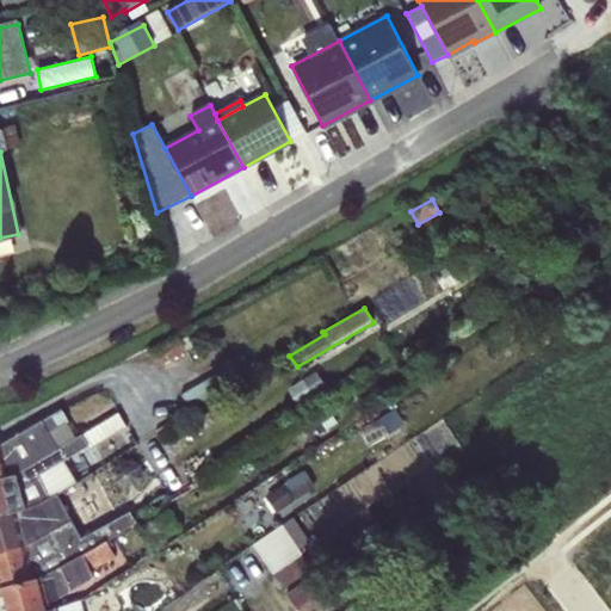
[(218,372),(180,394),(189,409),(250,374),(238,353),(215,366),(218,372)]
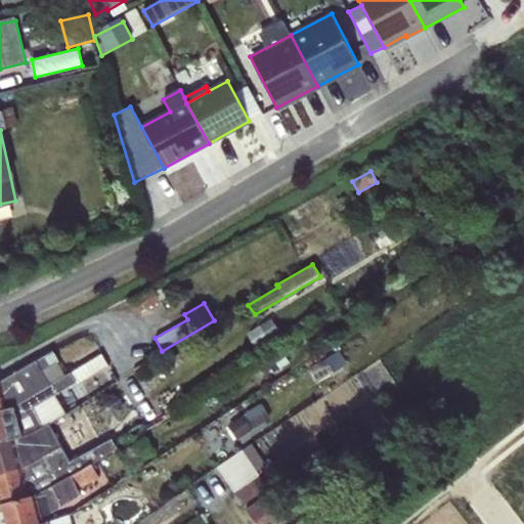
[(270,318),(247,334),(256,349),(268,341),(273,348),(295,335),(290,328),(280,334),(270,318)]
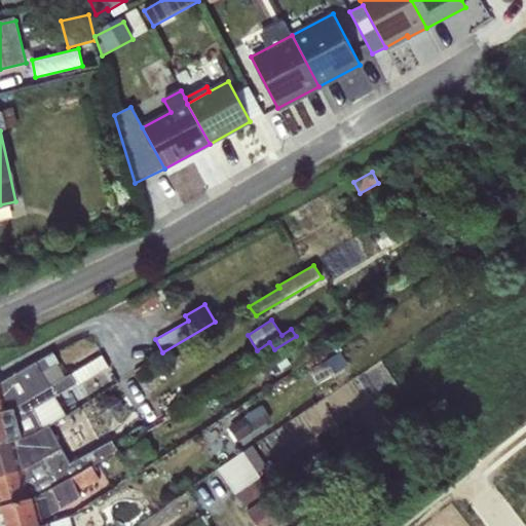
[(280,350),(257,366),(265,379),(290,364),(280,350)]
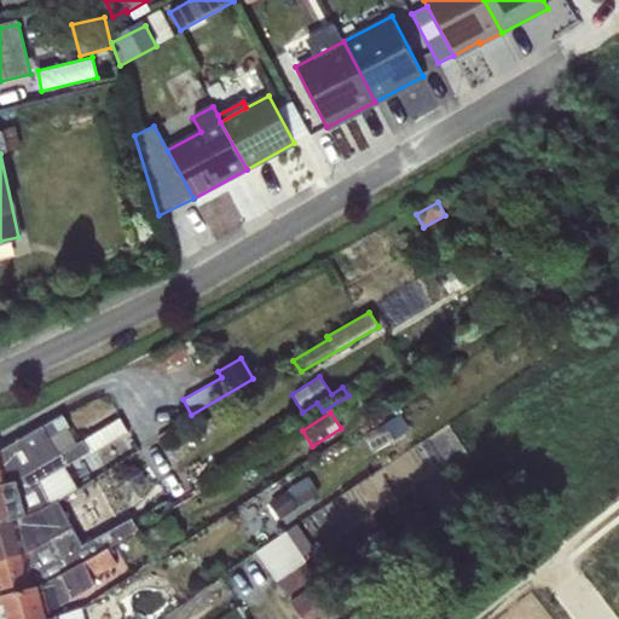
[(0,450),(0,484),(17,480),(79,443),(62,415),(19,440),(18,438),(16,440),(16,441),(0,450)]
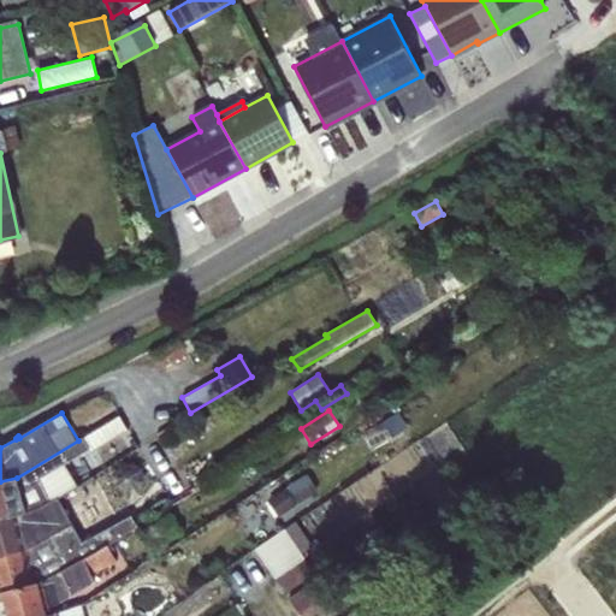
[(398,413),(362,433),(372,449),(407,427),(398,413)]
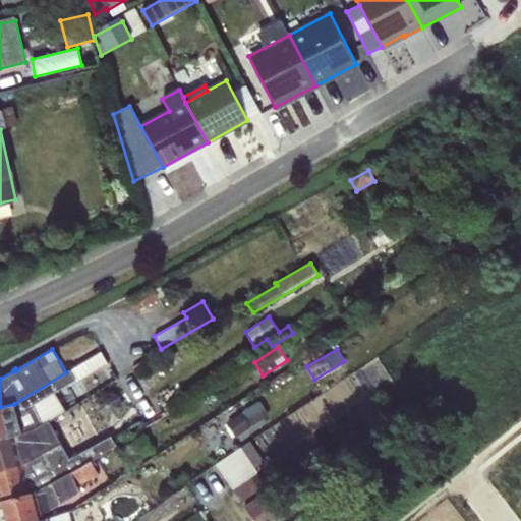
[(0,407),(0,438),(43,424),(34,405),(55,393),(107,363),(101,352),(66,372),(14,404),(0,407)]
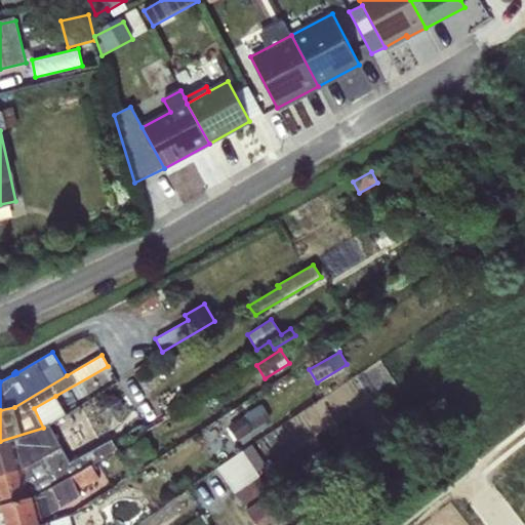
[(113,393),(101,395),(94,405),(97,416),(107,422),(117,419),(123,411),(121,399),(113,393)]
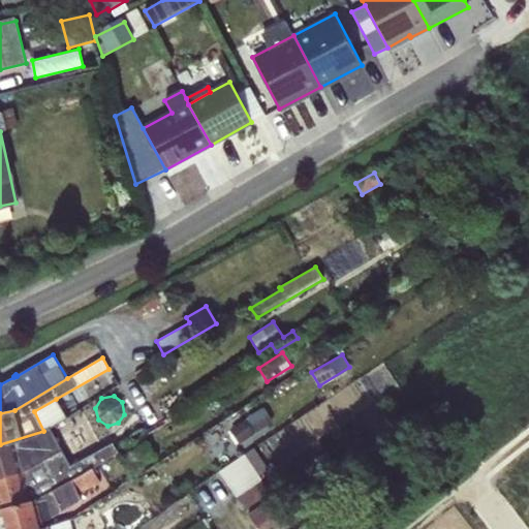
[(56,399),(34,411),(43,431),(49,427),(66,416),(56,399)]
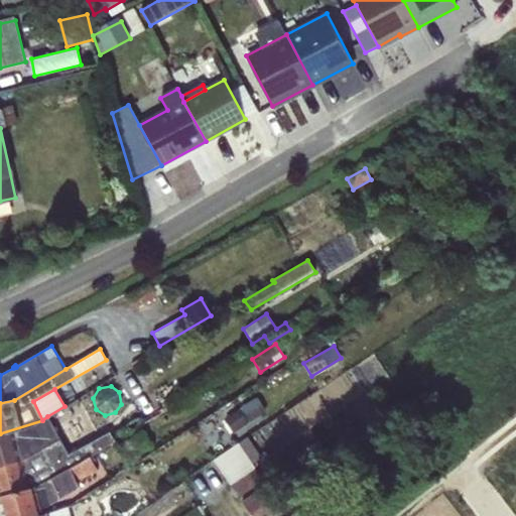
[(256,399),(224,418),(233,432),(265,412),(256,399)]
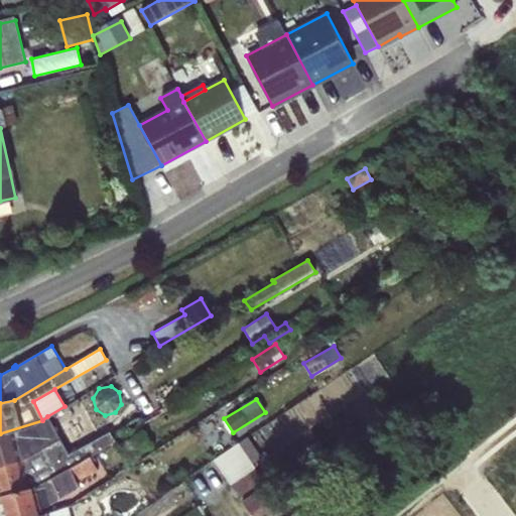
[(0,433),(0,464),(60,440),(47,416),(42,420),(0,433)]
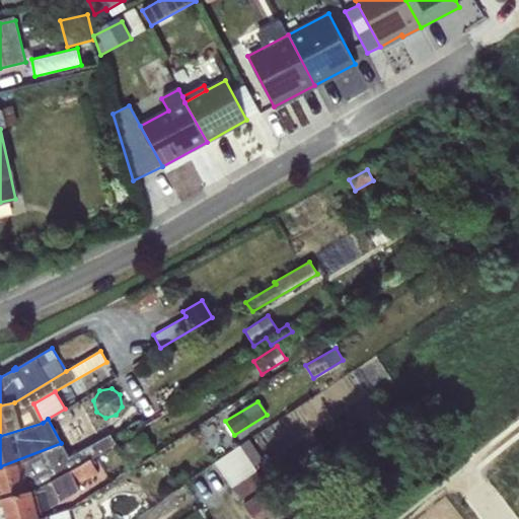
[(0,466),(0,499),(89,459),(115,443),(110,435),(68,457),(61,443),(0,466)]
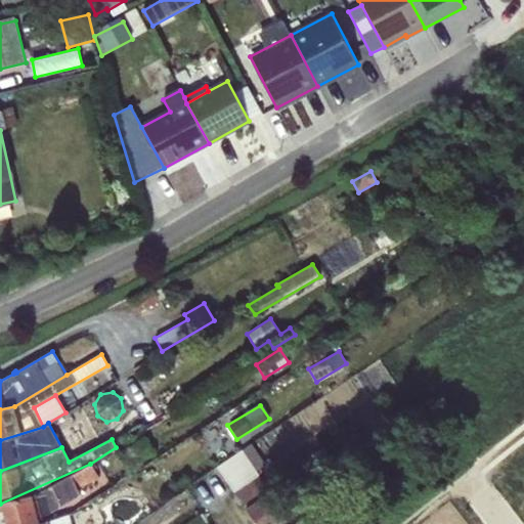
[(250,444),(217,468),(233,492),(258,476),(255,471),(264,465),(250,444)]
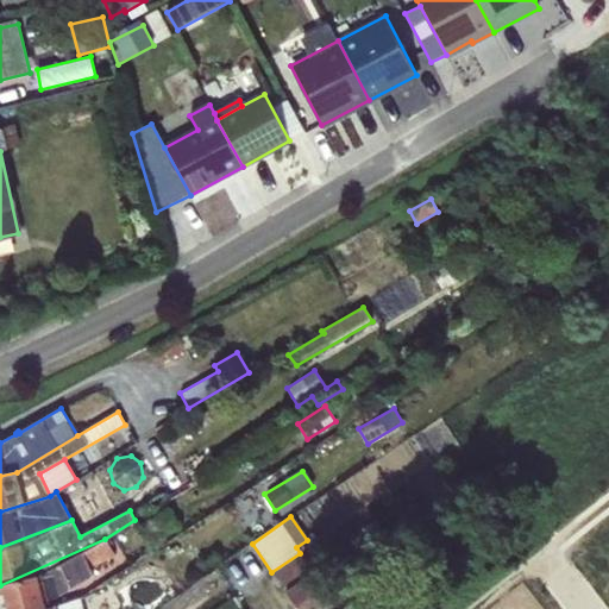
[(0,585),(0,594),(4,608),(48,608),(50,608),(46,600),(93,577),(89,569),(114,556),(105,539),(0,585)]
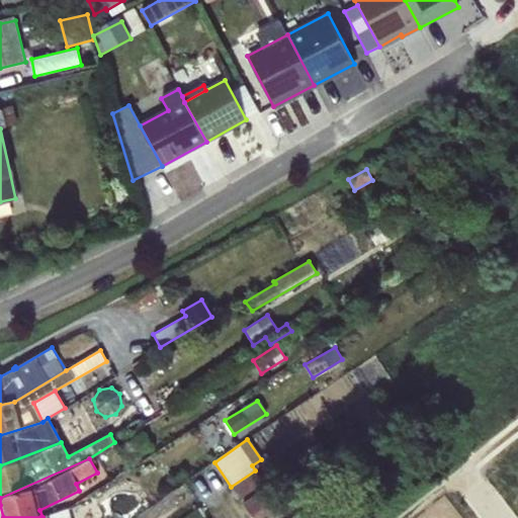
[(255,470),(231,487),(239,499),(263,483),(255,470)]
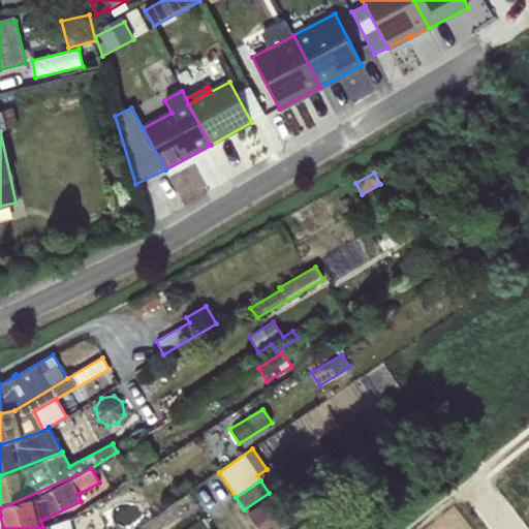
[(280,492),(247,515),(257,528),(283,528),(298,520),(280,492)]
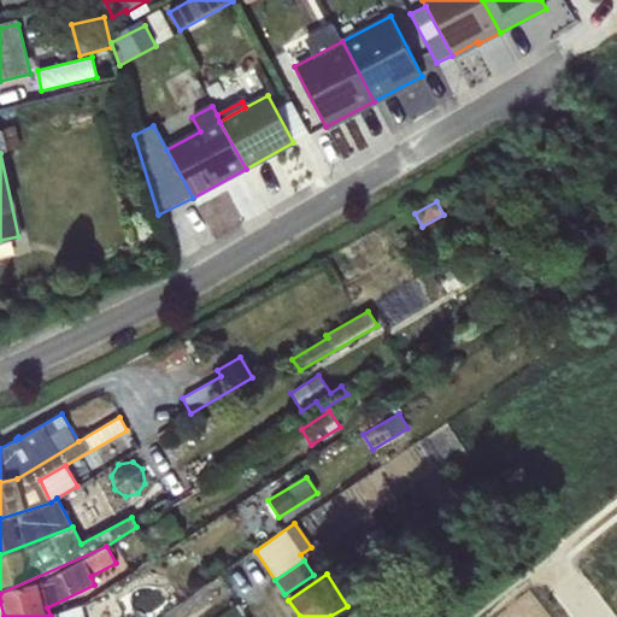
[(48,616),(83,616),(82,606),(51,616),(48,616)]
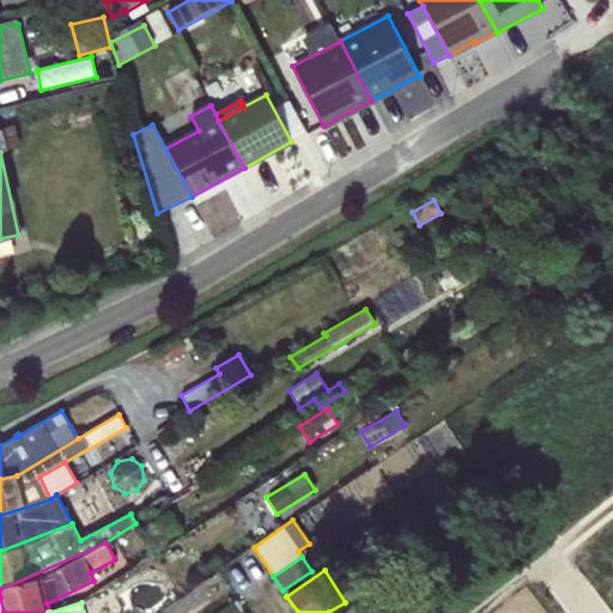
[(366,612),(359,602),(344,612),(366,612)]
